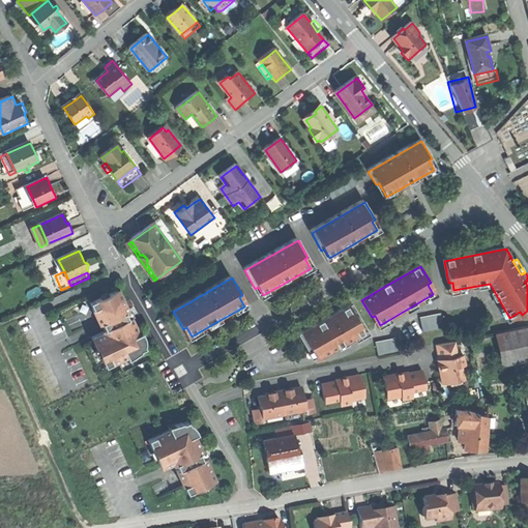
[(436,292),(431,283),(428,285),(433,294),(436,292)]
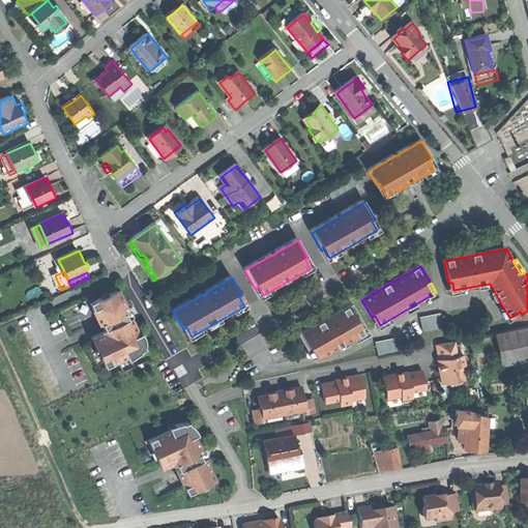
[(109,334),(94,341),(98,351),(101,350),(105,357),(101,358),(107,369),(129,359),(127,355),(133,352),(136,358),(142,353),(142,352),(146,350),(145,338),(141,340),(133,320),(129,321),(127,315),(129,314),(120,292),(110,296),(111,299),(104,302),(101,299),(91,304),(100,327),(105,325),(109,334)]
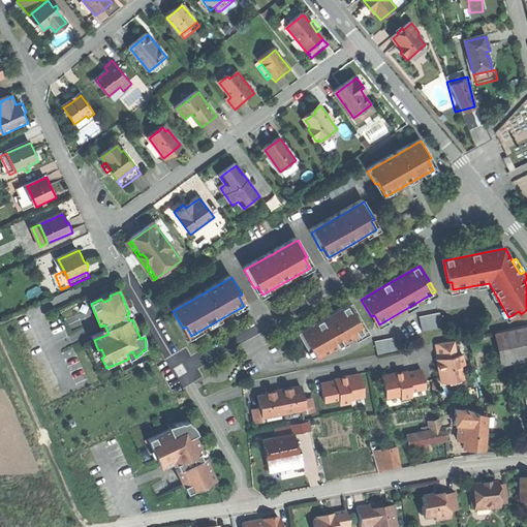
[(323,320),(299,335),(309,352),(311,350),(317,360),(365,333),(360,323),(363,321),(351,304),(323,320)]
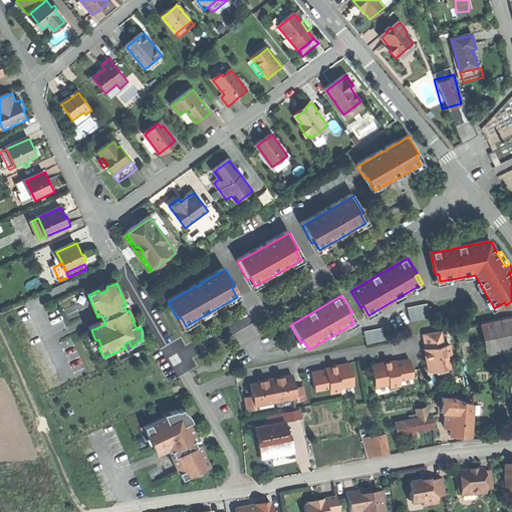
[(495,311),(506,305),(504,302),(494,308),(495,311)]
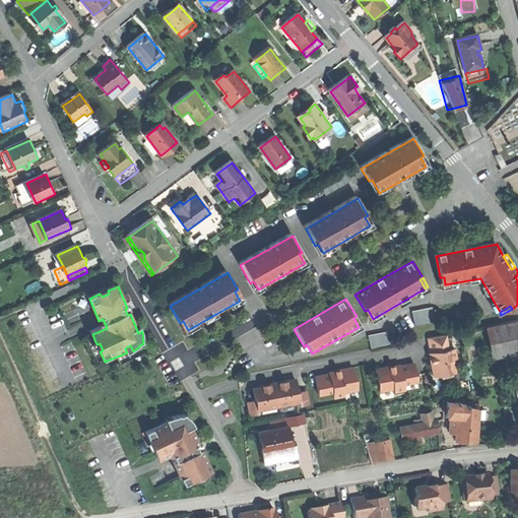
[(413,314),(415,327),(436,323),(434,310),(413,314)]
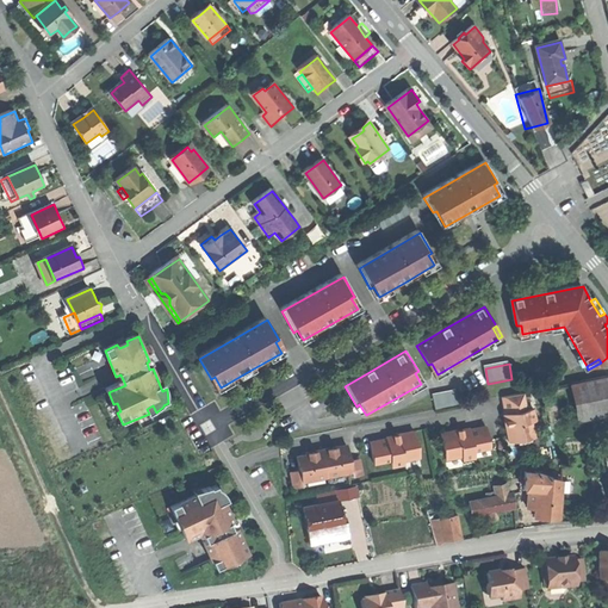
[(217,390),(221,388),(215,377),(211,379),(217,390)]
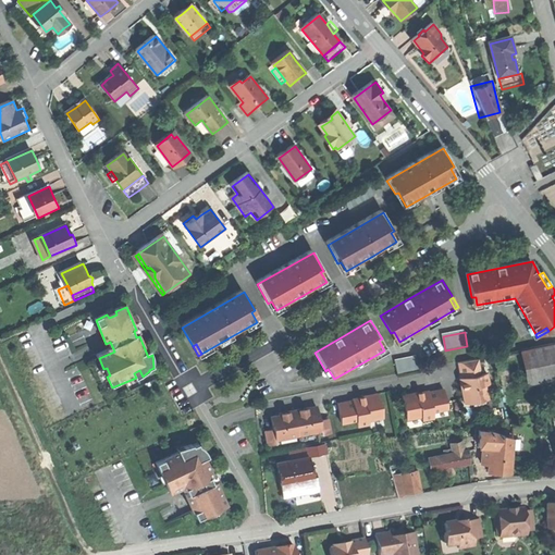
[(554,345),(522,352),(529,386),(554,381),(554,345)]
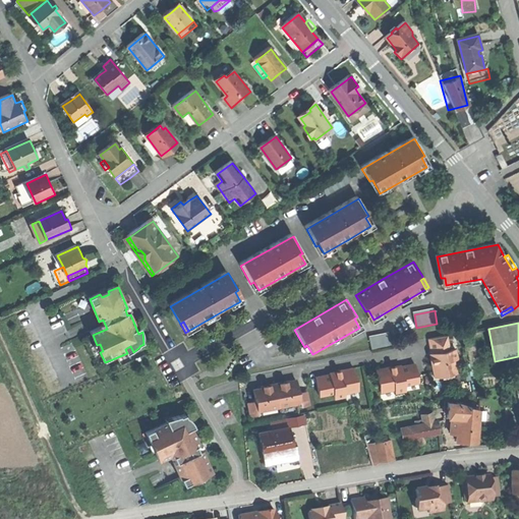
[(370,339),(373,352),(394,348),(391,335),(370,339)]
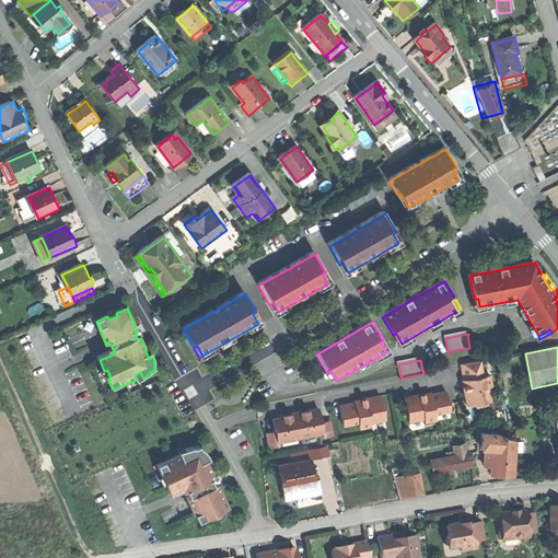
[(464,393),(467,408),(492,404),(489,390),(493,388),(491,378),(485,379),(481,362),(462,367),(465,384),(466,393),(464,393)]
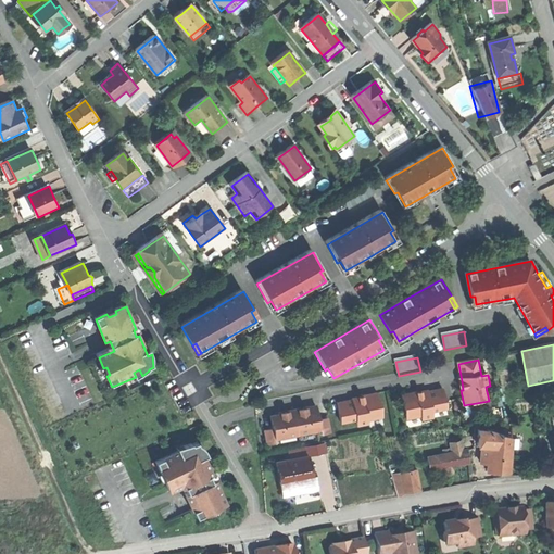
[(403,395),(407,419),(422,416),(423,422),(433,419),(432,413),(448,410),(444,390),(423,394),(420,394),(419,392),(403,395)]
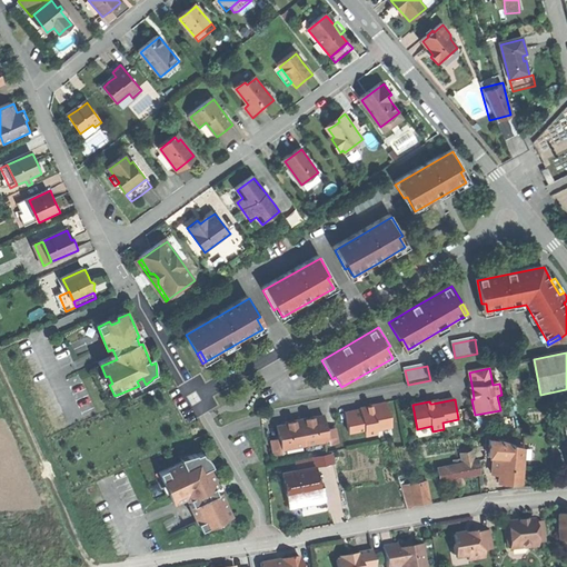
[(368,409),(347,414),(351,434),(365,430),(366,437),(378,435),(378,433),(394,429),(388,403),(370,406),(371,409),(368,409)]
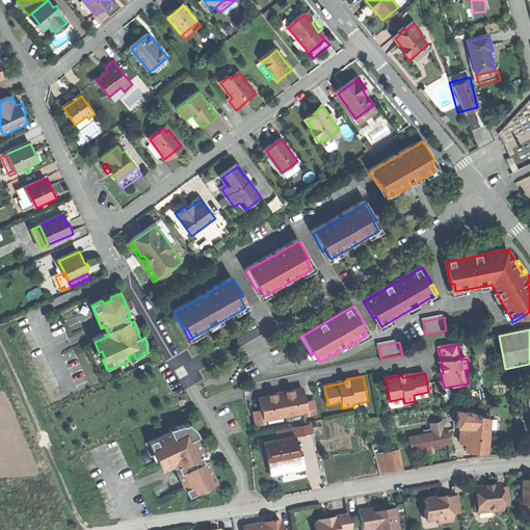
[(255,414),(257,427),(268,425),(267,422),(307,415),(308,418),(317,416),(315,402),(307,403),(305,392),(295,393),(295,391),(290,392),(273,395),(268,396),(268,398),(260,400),(262,412),(255,414)]
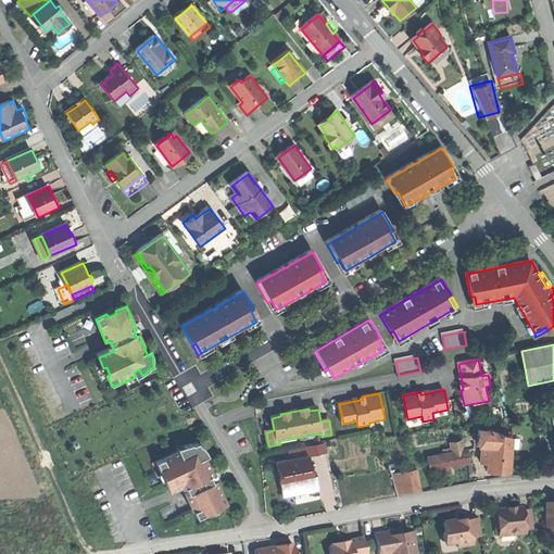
[(478,448),(482,448),(490,449),(491,432),(479,431),(478,448)]
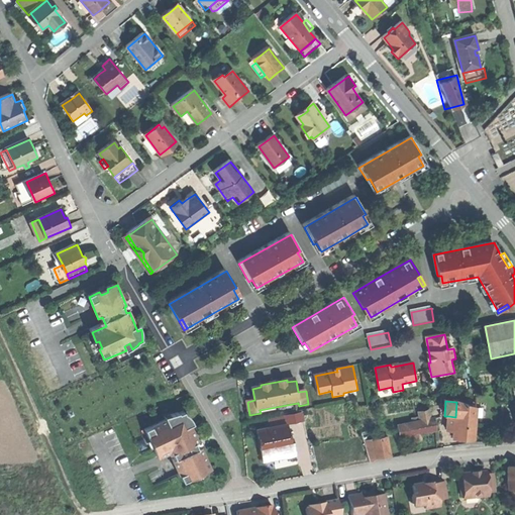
[(477,409),(456,402),(455,417),(476,418),(477,409)]
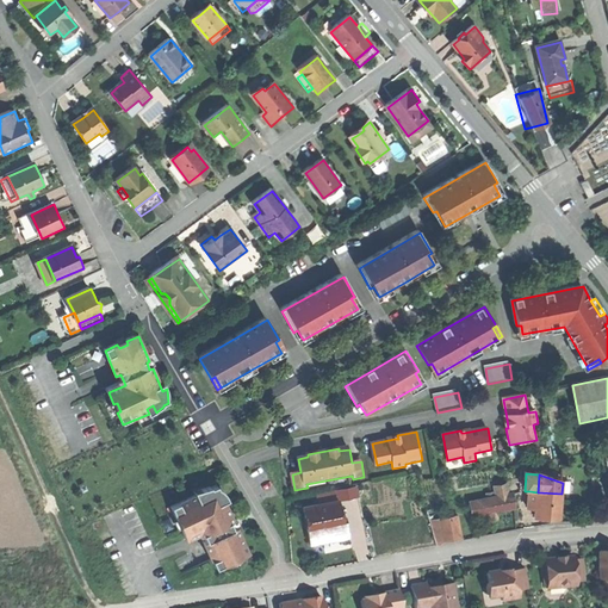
[(198,497),(172,509),(178,521),(181,520),(185,528),(181,529),(187,541),(204,534),(208,544),(205,545),(217,570),(230,564),(228,560),(237,557),(239,560),(249,556),(239,529),(234,532),(231,525),(235,523),(224,500),(228,498),(227,495),(221,491),(218,488),(213,490),(212,488),(203,491),(206,498),(200,501),(198,497)]
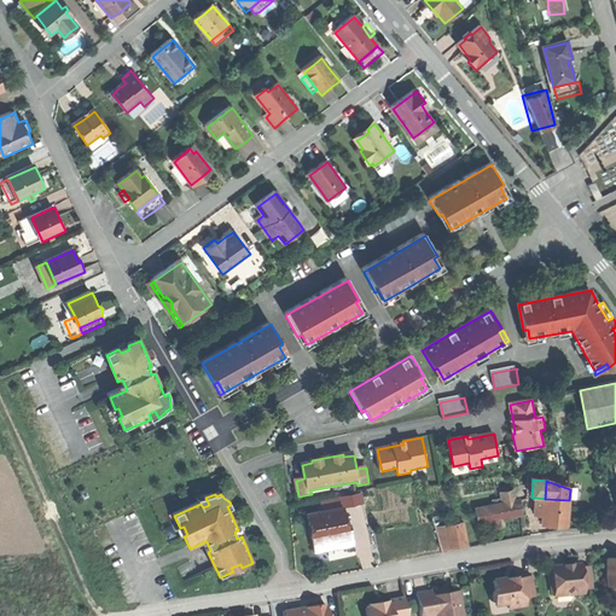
[(569,500),(545,499),(544,516),(544,526),(556,526),(568,527),(569,500)]
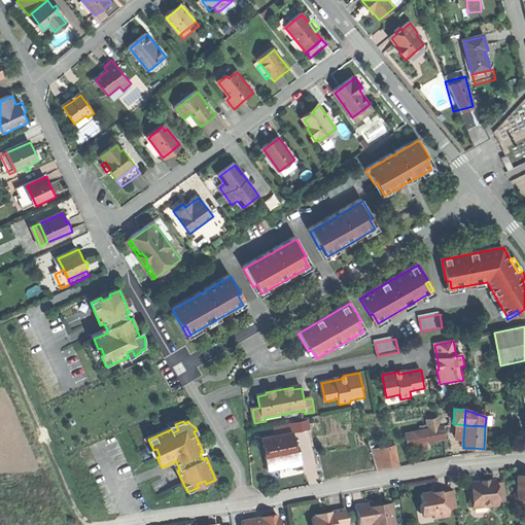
[(406,432),(407,444),(421,443),(421,450),(429,450),(428,442),(445,441),(444,428),(435,429),(428,430),(406,432)]
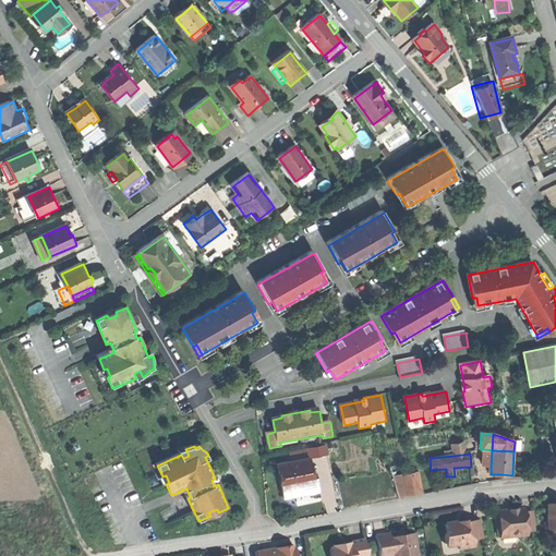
[(282,488),(315,482),(311,458),(278,466),(282,488)]
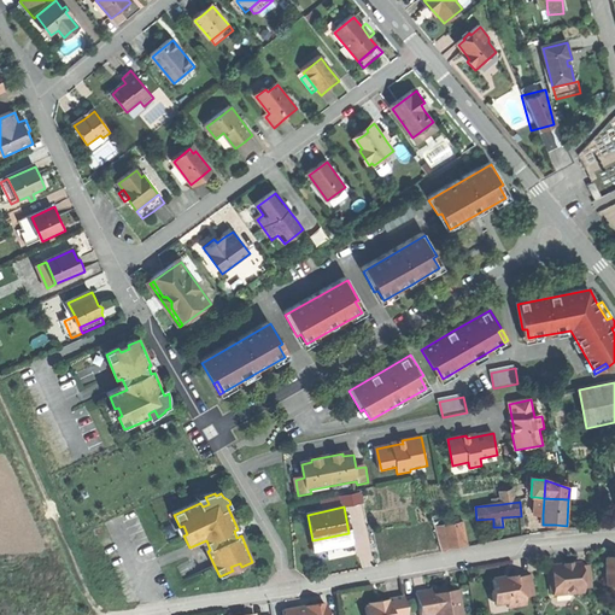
[(444,529),(450,549),(467,544),(462,525),(444,529)]
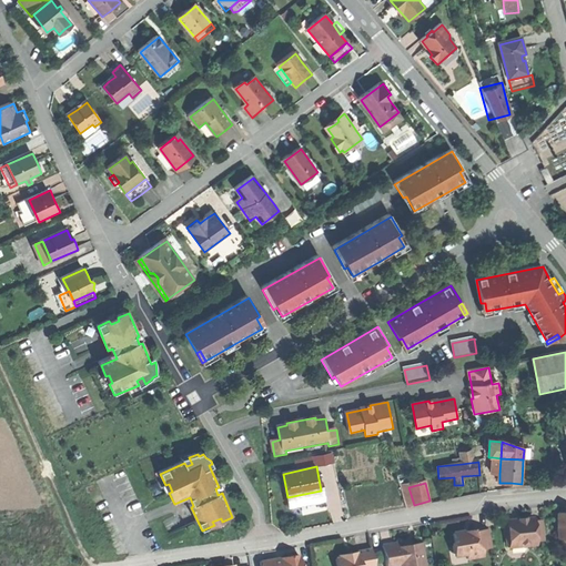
[(323,501),(321,491),(287,497),(290,507),(307,504),(323,501)]
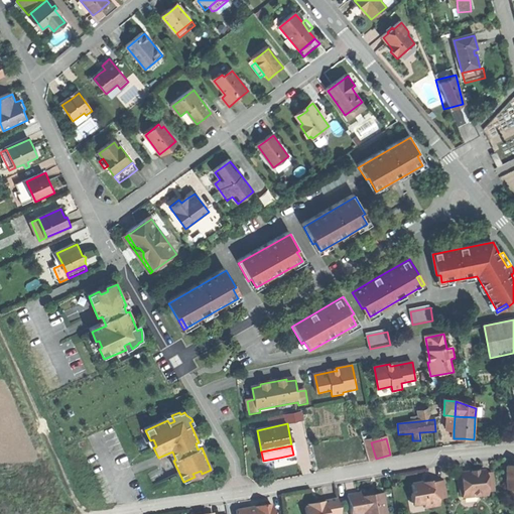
[(463,490),(464,500),(488,497),(488,494),(496,493),(494,476),(486,477),(486,473),(473,474),(462,476),(462,478),(460,479),(461,490),(463,490)]
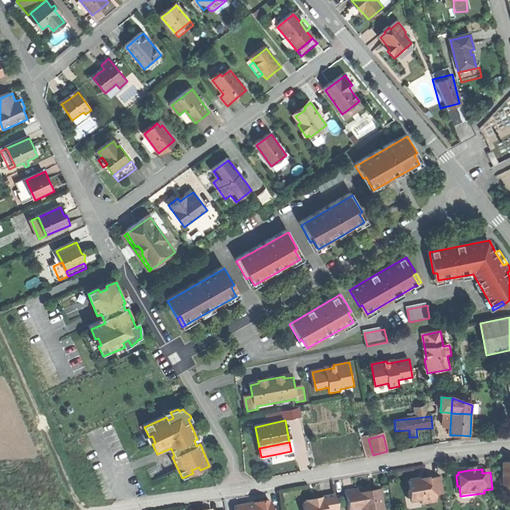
[(436,504),(435,498),(445,496),(442,479),(428,482),(428,480),(421,481),(409,483),(411,492),(408,492),(410,504),(421,502),(422,506),(436,504)]
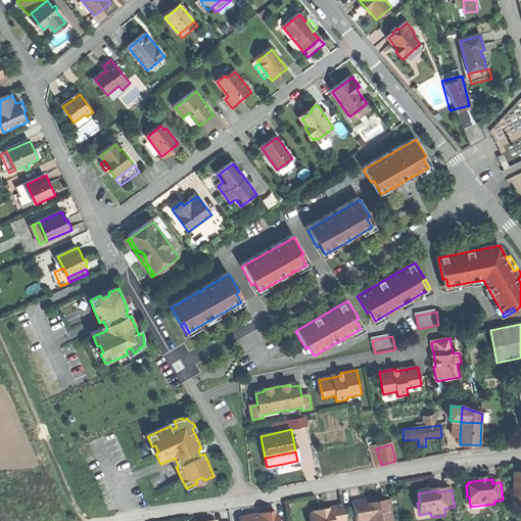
[(353,505),(357,520),(391,520),(388,503),(380,504),(374,505),(373,501),(369,499),(366,503),(353,505)]
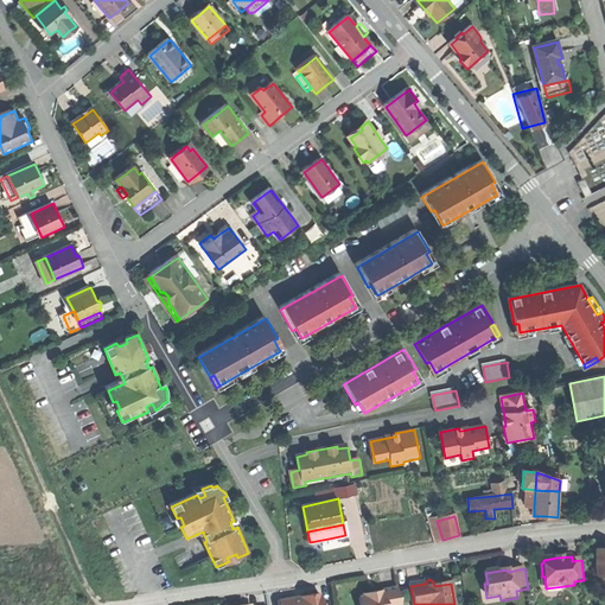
[(401,604),(399,590),(383,592),(383,596),(376,597),(375,593),(365,596),(365,599),(361,600),(361,604),(401,604)]
